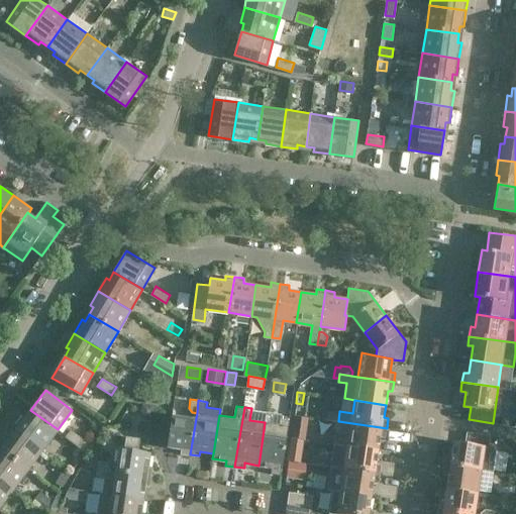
[(25,416),(22,414),(13,427),(42,449),(58,429),(30,410),(25,416)]
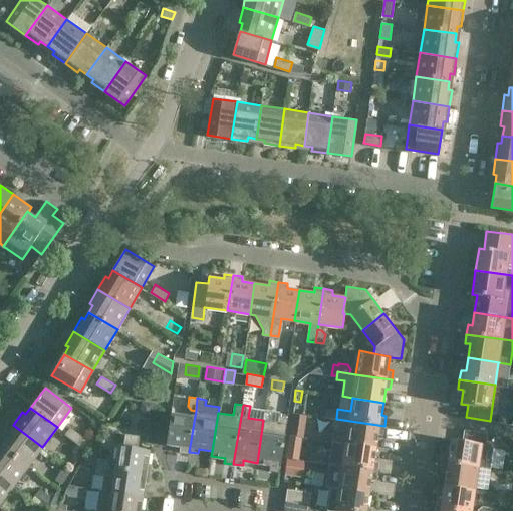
[(287,417),(279,416),(280,410),(272,409),(271,421),(263,420),(257,463),(270,465),(269,470),(279,471),(287,417)]
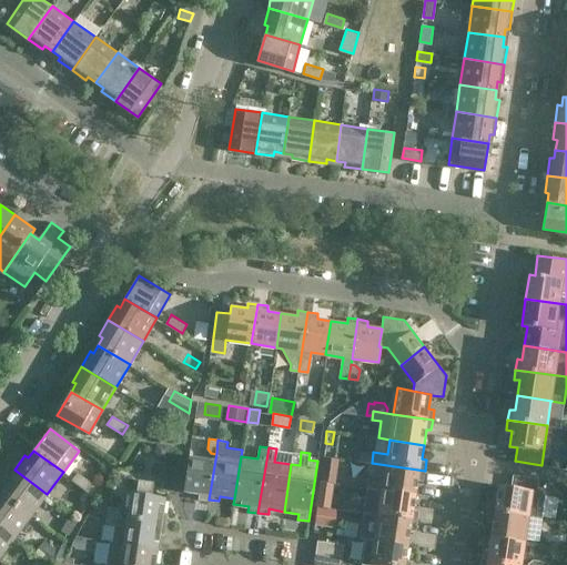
[(323,454),(320,481),(333,483),(337,456),(323,454)]
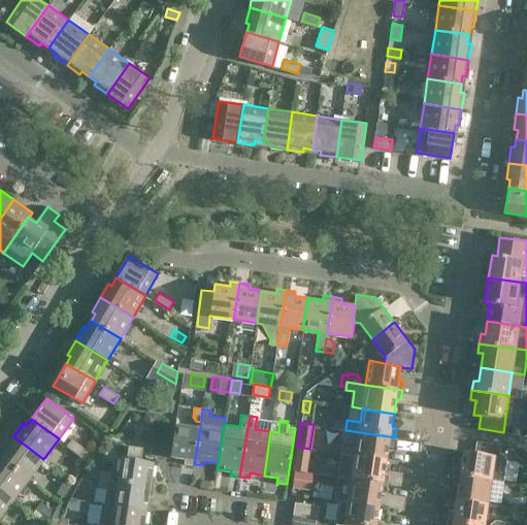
[(171,456),(186,458),(185,463),(194,464),(200,427),(175,424),(171,456)]
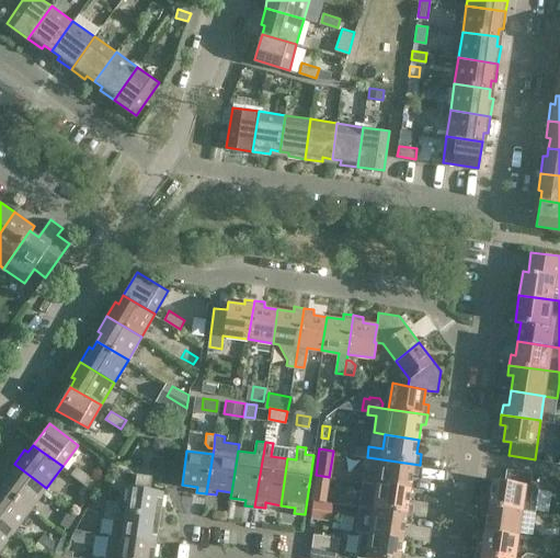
[(411,490),(413,474),(419,474),(420,465),(367,457),(363,482),(411,490)]
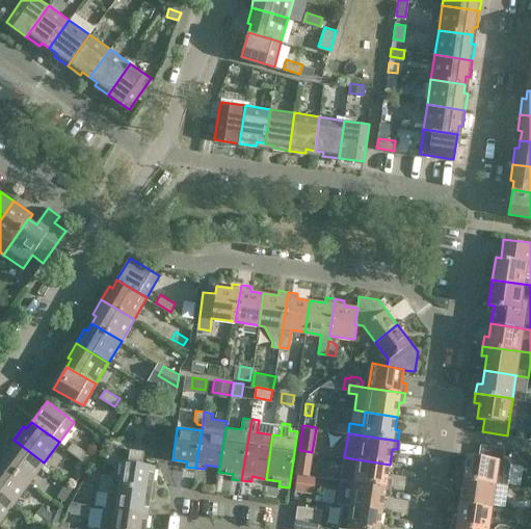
[(4,453),(6,455),(1,461),(29,482),(44,463),(14,440),(4,453)]
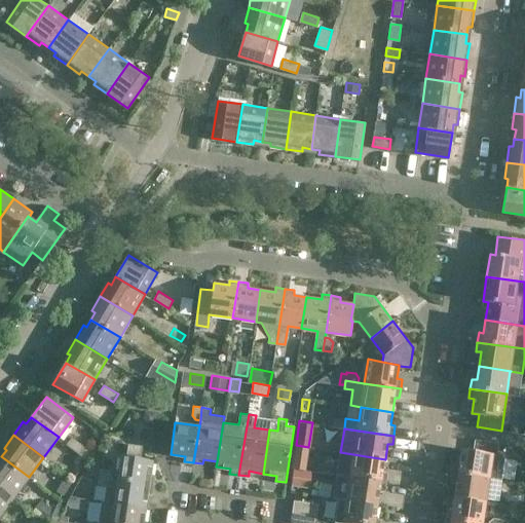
[(72,436),(67,443),(80,453),(86,446),(72,436)]
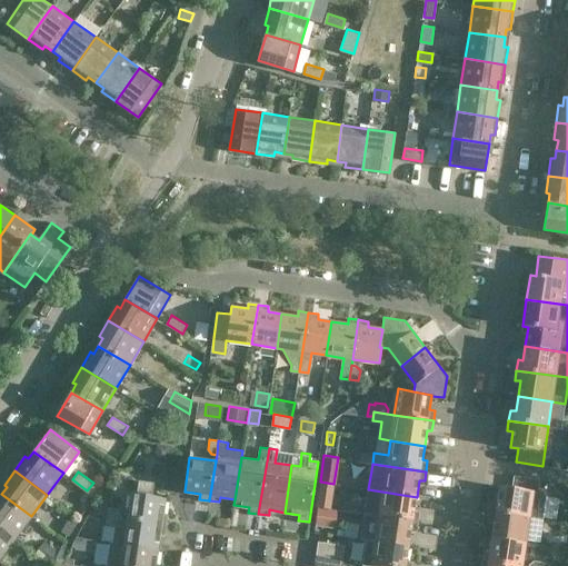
[(529,517),(534,492),(538,492),(540,478),(514,475),(512,488),(499,486),(497,502),(491,500),(490,510),(529,517)]
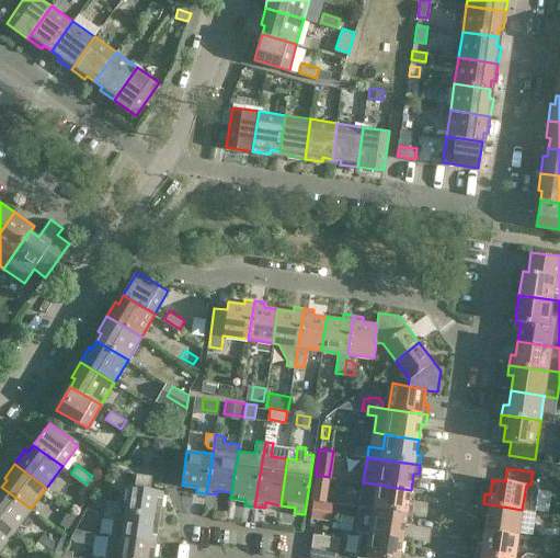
[(164,517),(167,507),(161,507),(163,490),(150,489),(152,475),(137,473),(135,487),(129,486),(126,511),(164,517)]
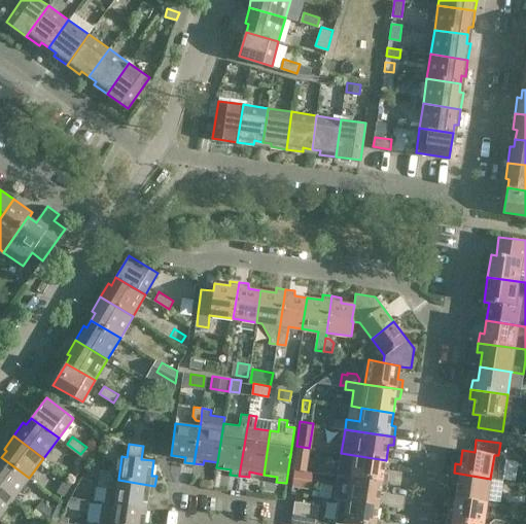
[(292,468),(306,470),(309,448),(295,447),(292,468)]
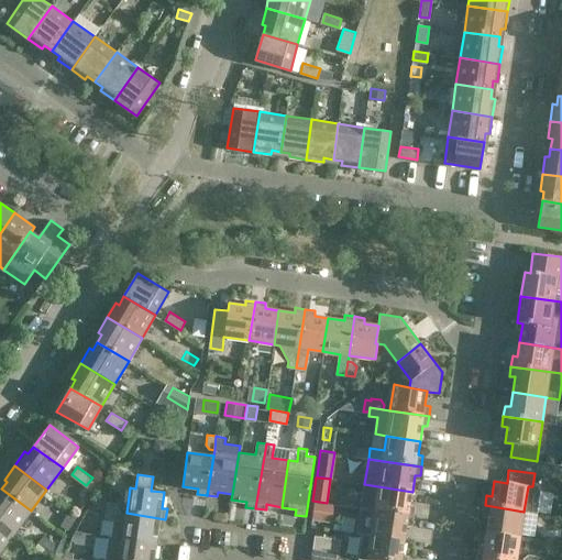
[(361,508),(375,511),(414,517),(416,505),(410,505),(412,492),(364,484),(361,508)]
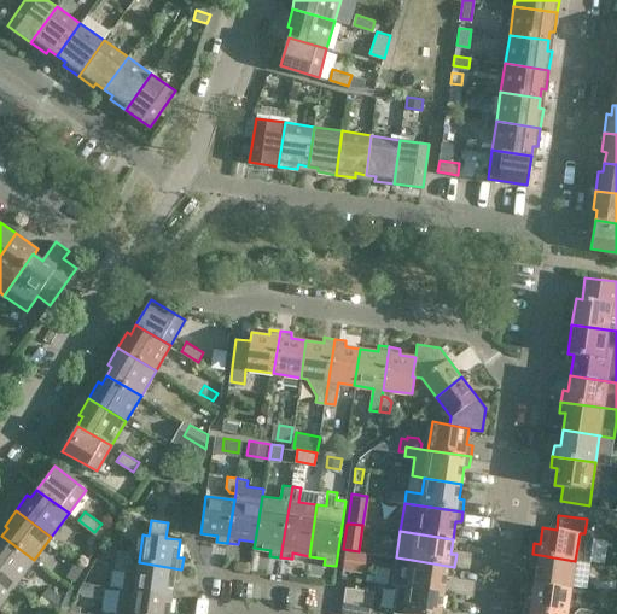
[(0,538),(0,571),(17,583),(34,560),(1,536),(0,538)]
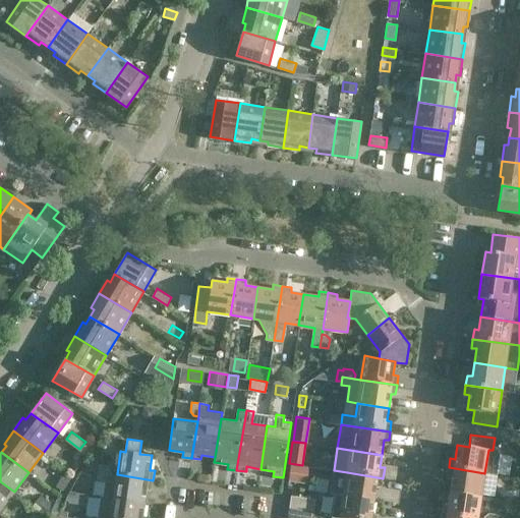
[(100,464),(100,462),(87,460),(84,469),(97,471),(98,464),(100,464)]
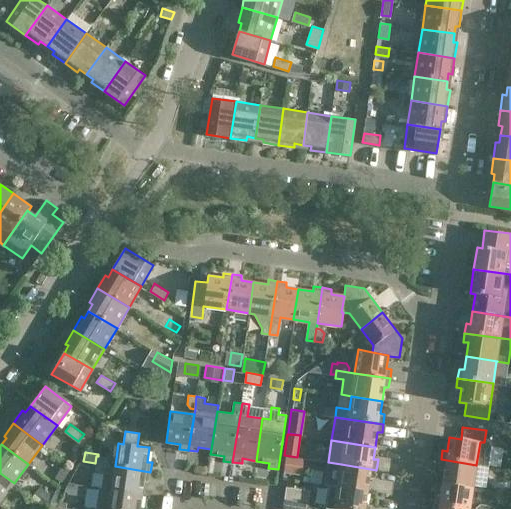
[(296,472),(298,457),(286,455),(283,470),(296,472)]
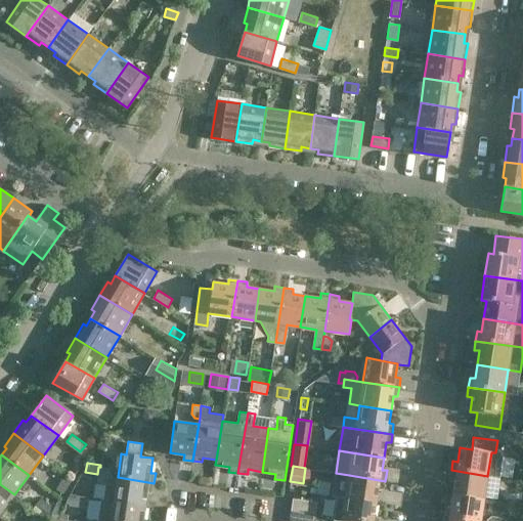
[(97,474),(110,476),(111,472),(107,468),(100,467),(98,467),(97,474)]
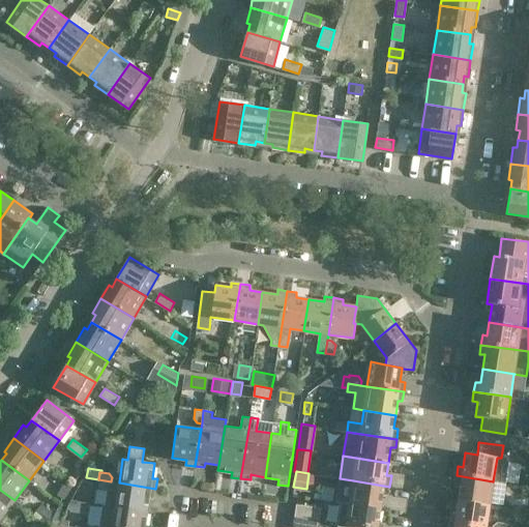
[(490,504),(493,481),(457,475),(454,485),(460,486),(458,500),(490,504)]
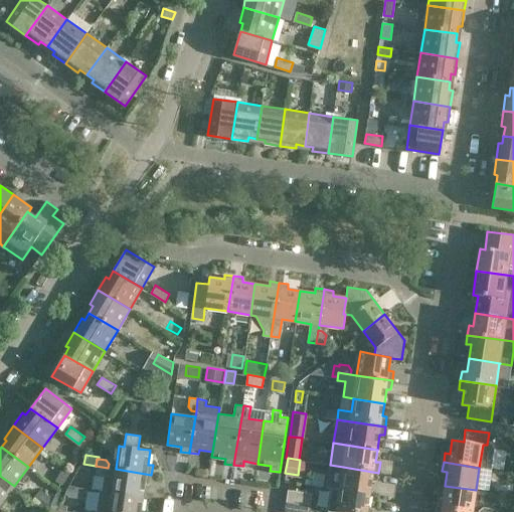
[(63,484),(71,469),(63,465),(55,479),(63,484)]
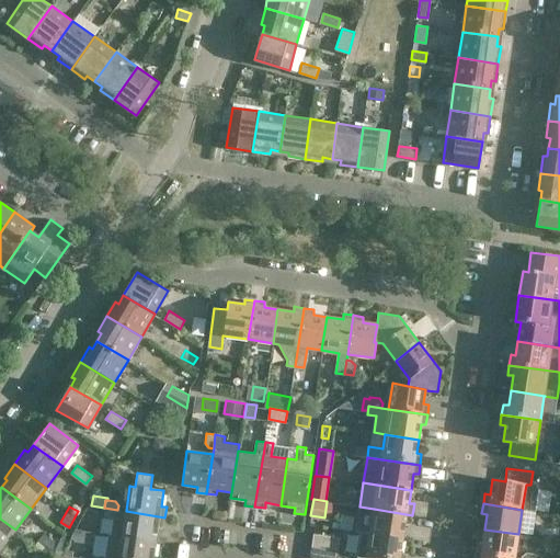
[(360,533),(369,534),(403,539),(406,523),(411,523),(412,515),(374,509),(360,507),(356,532),(360,533)]
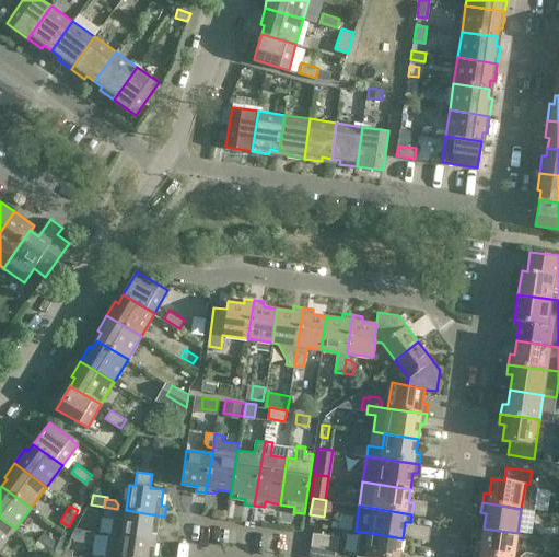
[(104,507),(103,515),(112,517),(109,533),(155,541),(158,525),(163,525),(164,517),(126,510),(117,509),(104,507)]
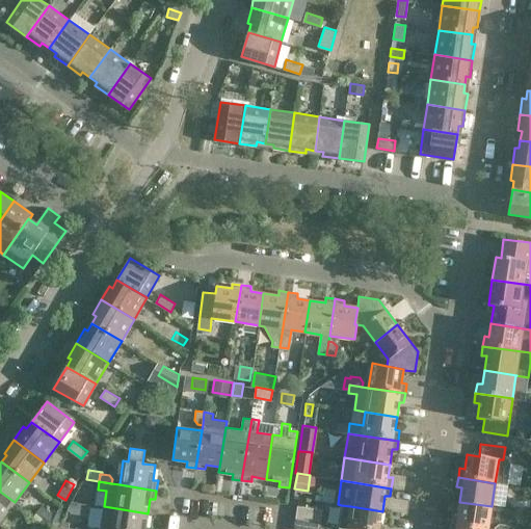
[(0,521),(15,502),(0,492),(0,521)]
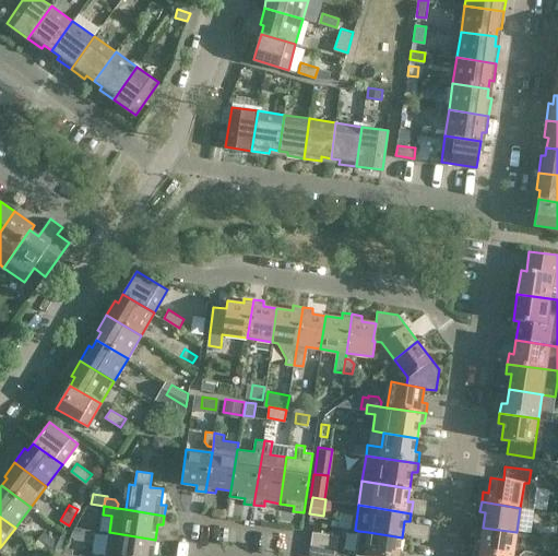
[(71,534),(74,539),(93,542),(94,530),(75,527),(71,534)]
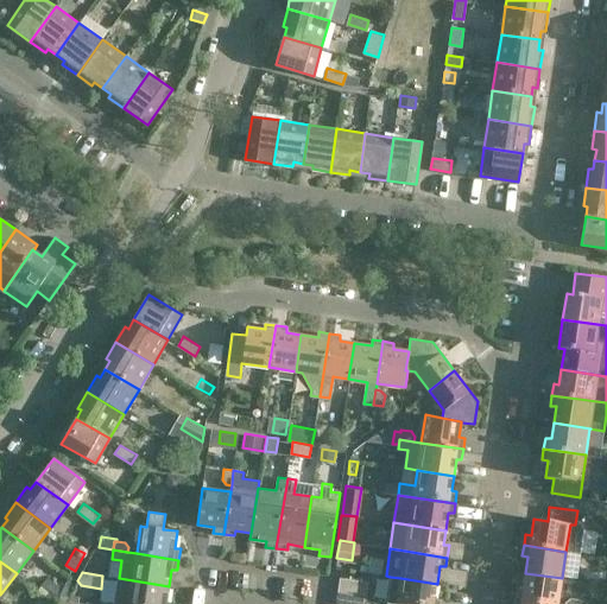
[(516,599),(551,603),(557,603),(562,578),(525,573),(523,587),(517,587),(516,599)]
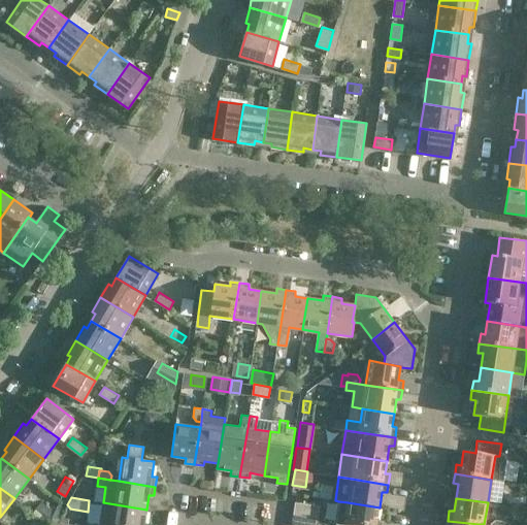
[(295,501),(294,514),(318,518),(320,505),(295,501)]
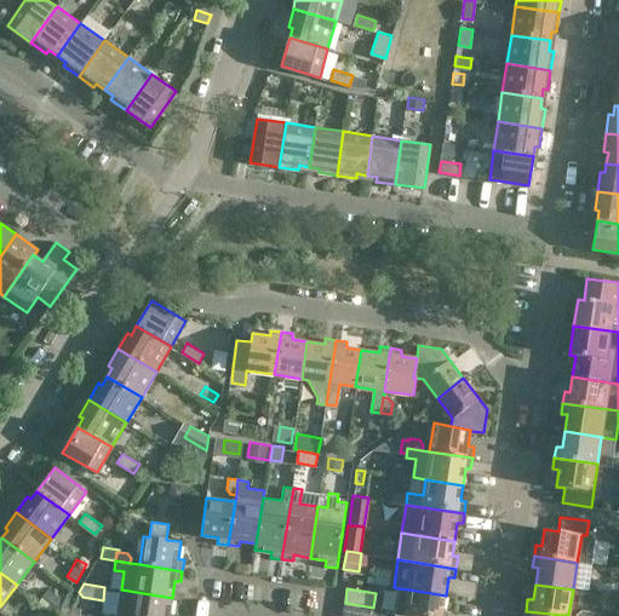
[(397,588),(394,614),(407,615),(406,615),(448,615),(450,610),(443,610),(446,596),(408,589),(397,588)]
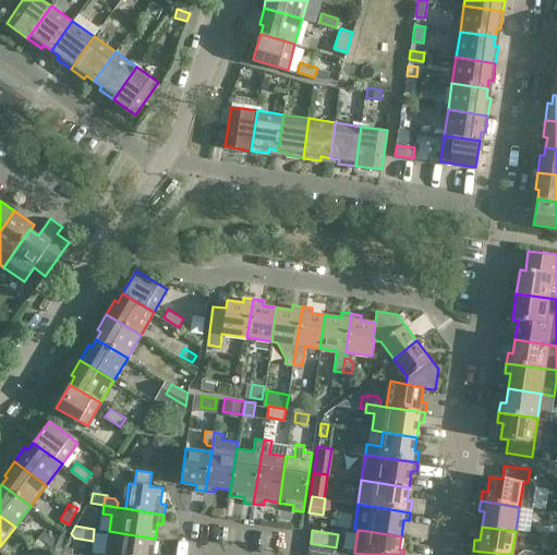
[(157,554),(158,553),(153,553),(155,539),(109,531),(105,554),(157,554)]
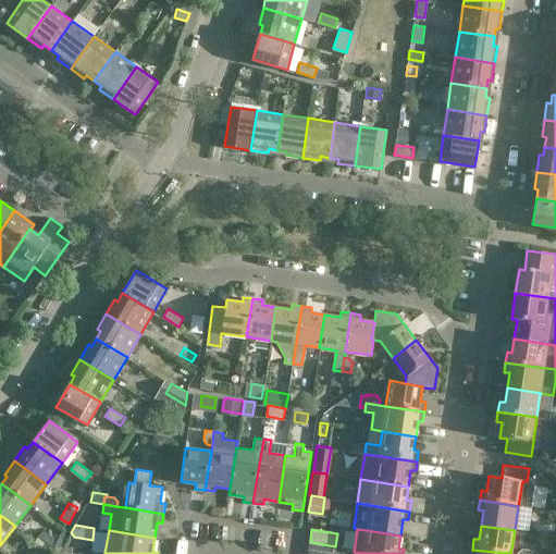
[(48,533),(40,542),(51,551),(59,542),(48,533)]
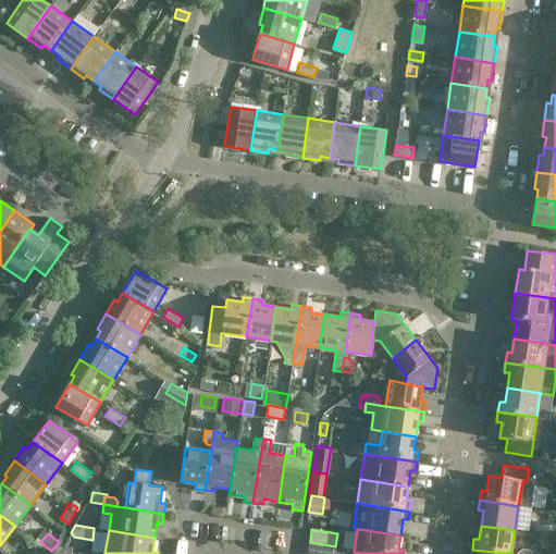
[(334,553),(335,546),(310,542),(308,553),(334,553)]
